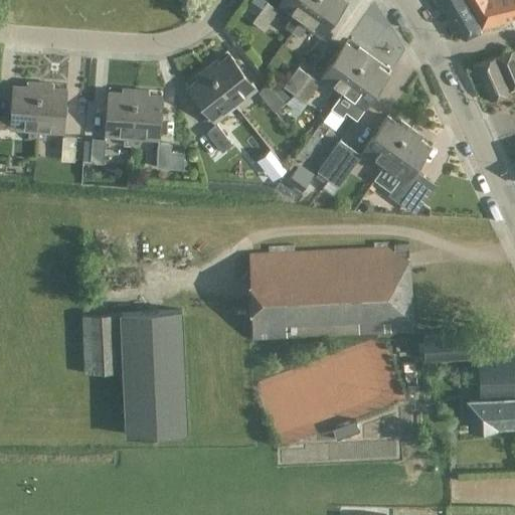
[(251,21),(263,28),(277,8),(265,0),(248,0),(244,7),(255,14),(251,21)]
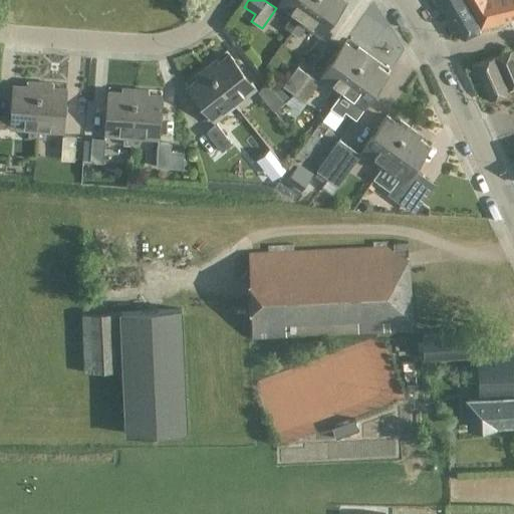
[(290,31),(312,0),(280,0),(277,5),(292,15),(284,26),(290,31)]
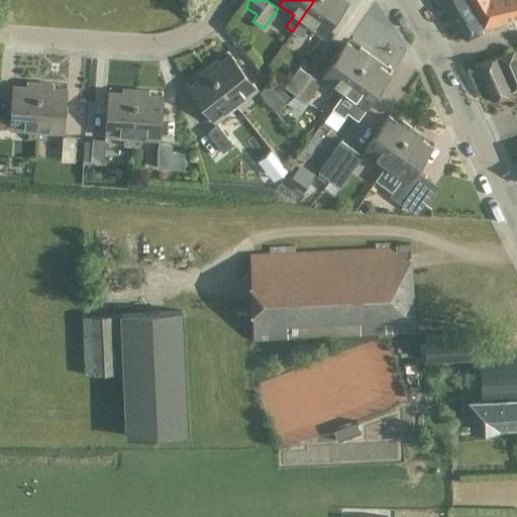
[(314,0),(292,31),(300,36),(307,25),(322,35),(347,0),(346,0),(314,0)]
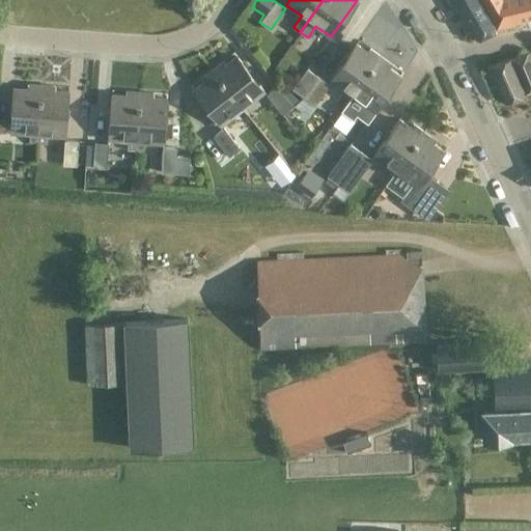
[(530,0),(453,0),(476,38),(495,28),(494,27),(530,17),(530,0)]
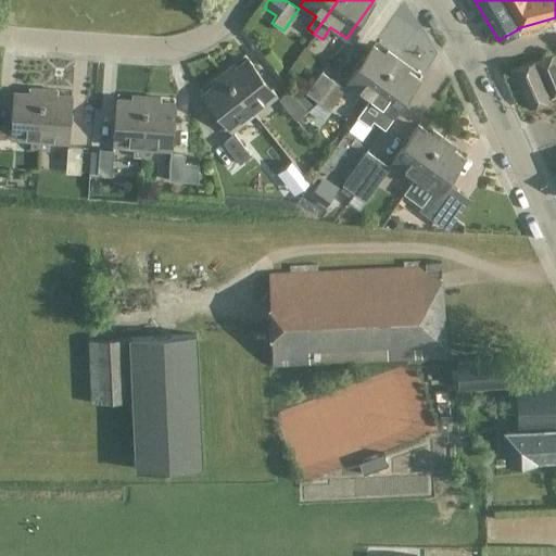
[(368,100),(397,59),(387,51),(384,54),(373,46),(345,84),(368,100)]
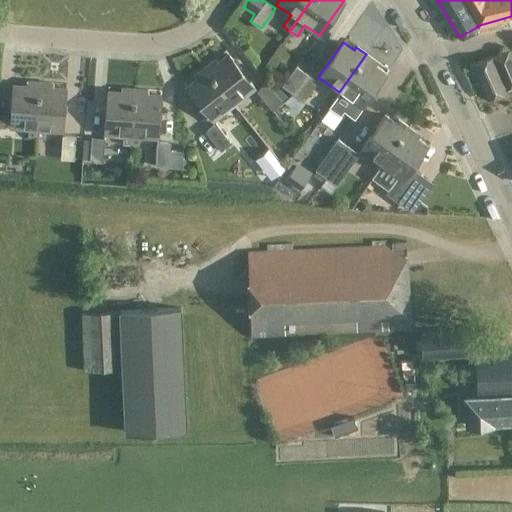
[(511,87),(511,50),(473,65),(485,98),(511,87)]
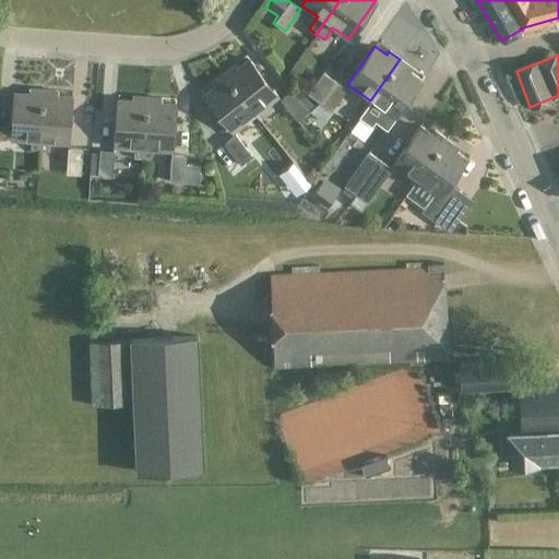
[(234,63),(223,72),(254,114),(276,96),(248,59),(237,68),(234,63)]
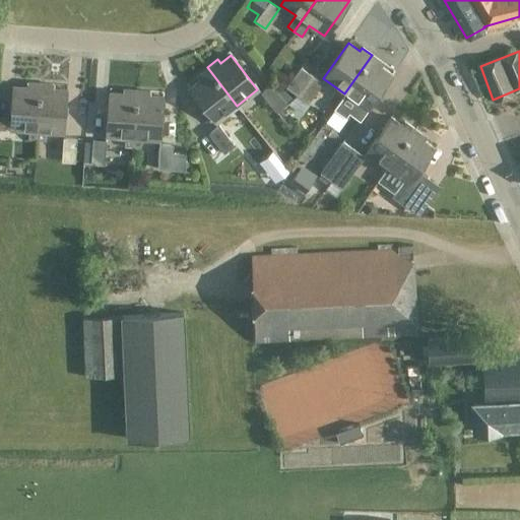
[(372,55),(344,93),(334,109),(345,117),(348,112),(360,120),(392,74),(380,66),(382,63),(372,55)]
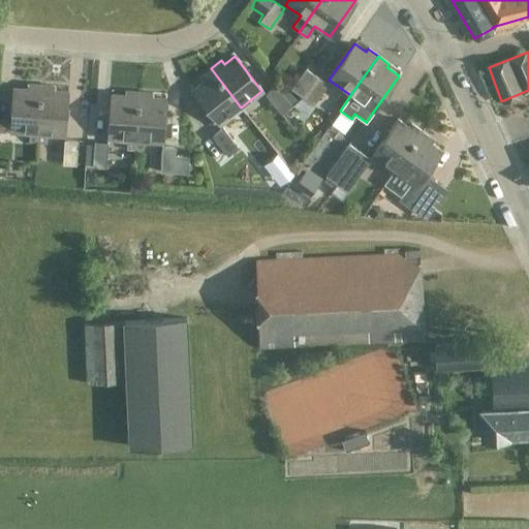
[(328,84),(306,67),(290,88),(313,103),(328,84)]
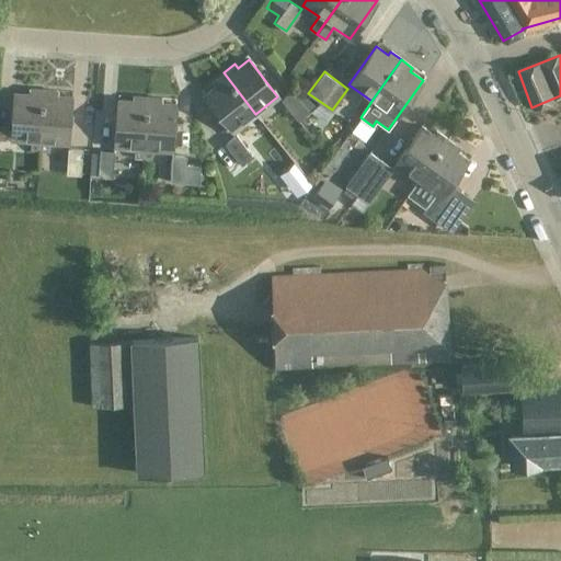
[(255,114),(224,72),(212,82),(215,86),(203,94),(232,132),(255,114)]
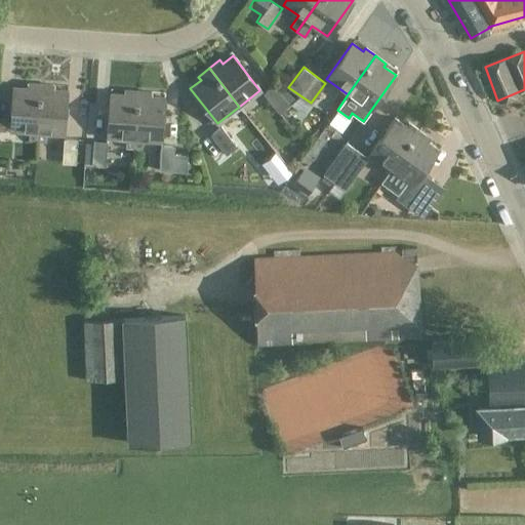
[(36,143),(40,84),(28,83),(28,87),(13,86),(10,130),(30,131),(29,142),(36,143)]
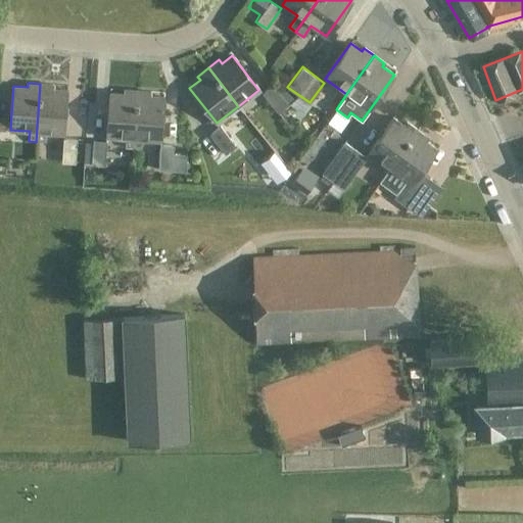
[(53,85),(40,84),(36,142),(44,142),(44,132),(63,133),(66,90),(52,89),(53,85)]
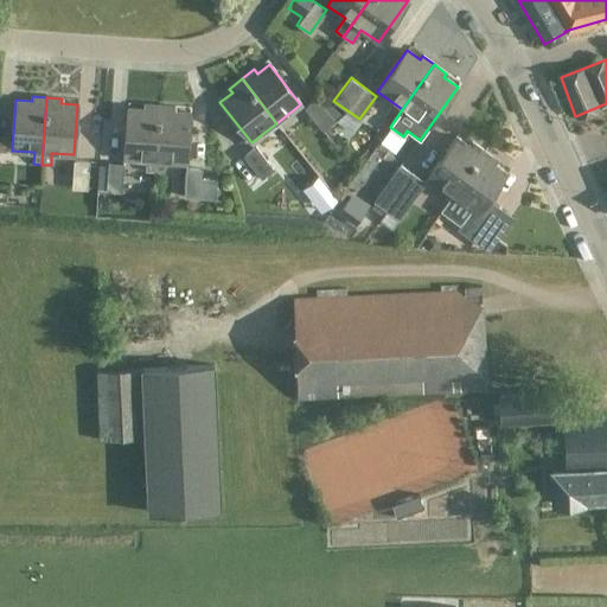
[(304,108),(321,129),(334,119),(317,97),(304,108)]
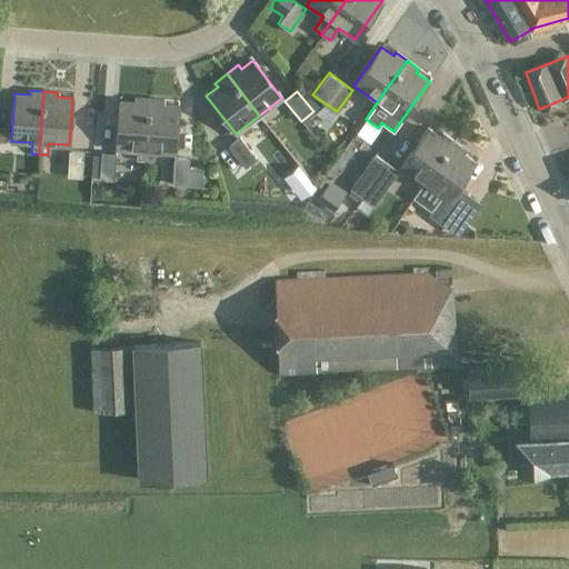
[(145,161),(149,98),(135,97),(135,102),(119,101),(116,149),(136,150),(135,161),(145,161)]
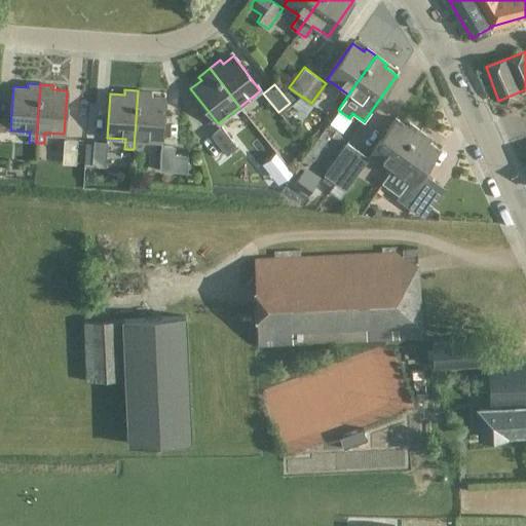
[(150,91),(138,90),(134,149),(143,150),(143,141),(161,142),(164,98),(150,97),(150,91)]
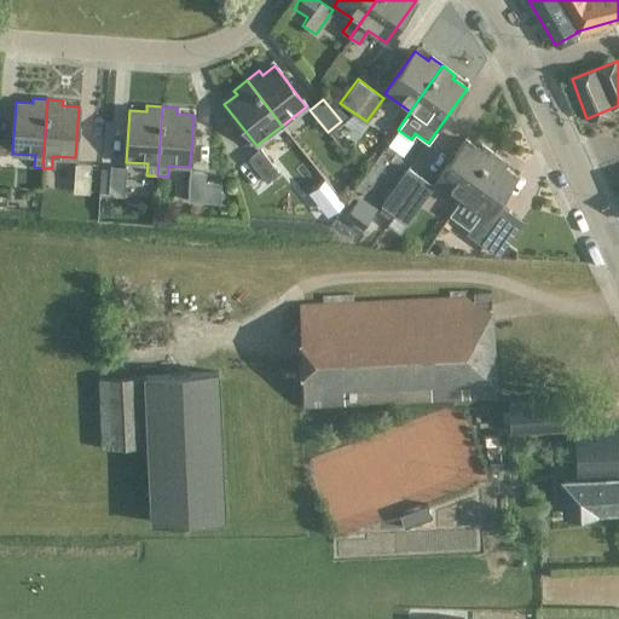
[(434,181),(461,200),(493,154),(481,145),(479,149),(464,139),(434,181)]
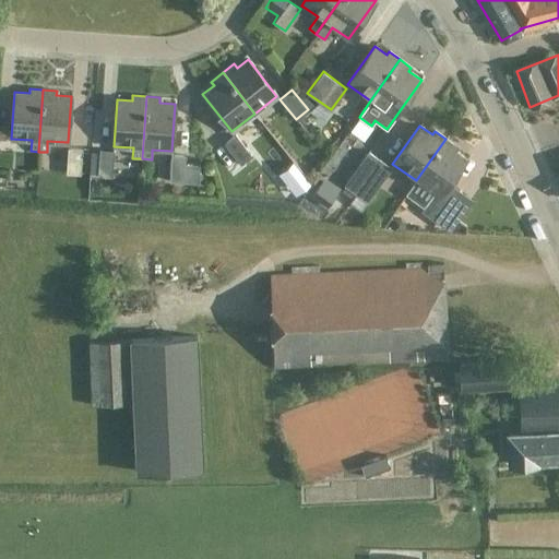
[(251,155),(235,134),(223,143),(239,164),(251,155)]
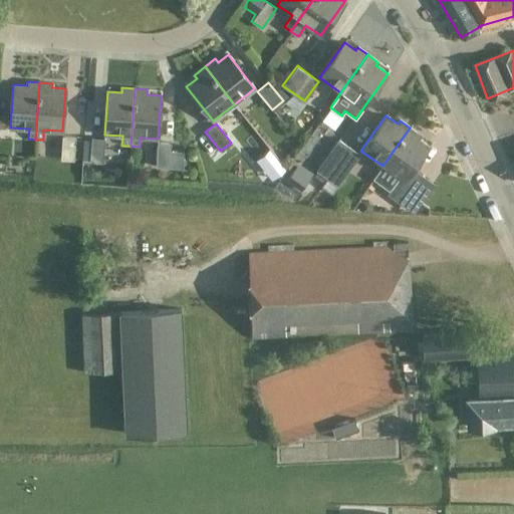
[(410,127),(382,166),(376,176),(397,190),(392,198),(403,206),(424,177),(413,169),(429,146),(418,139),(421,136),(410,127)]
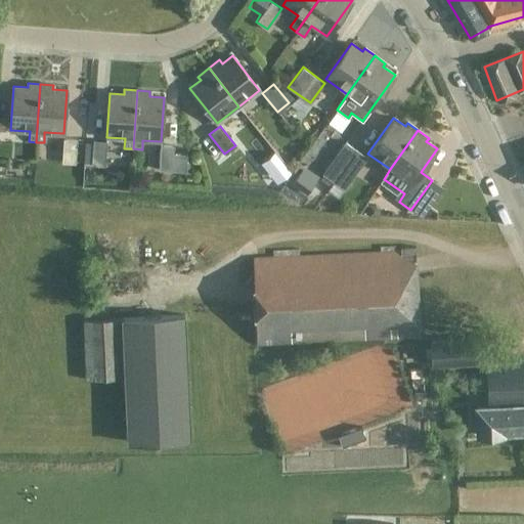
[(14,157),(15,132),(3,131),(2,156),(14,157)]
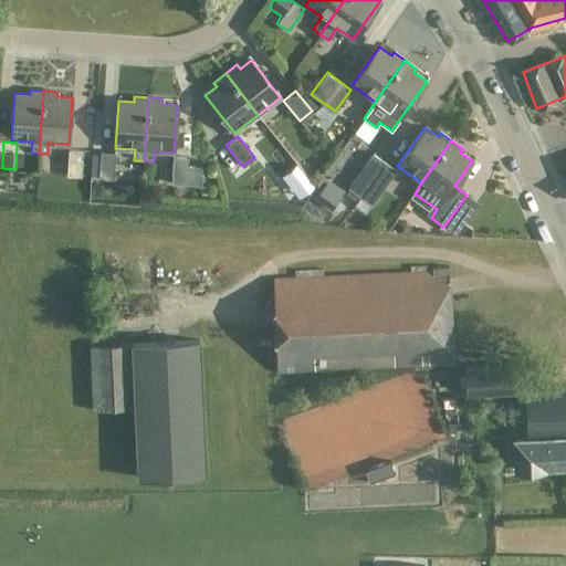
[(67,148),(66,174),(82,175),(83,149),(67,148)]
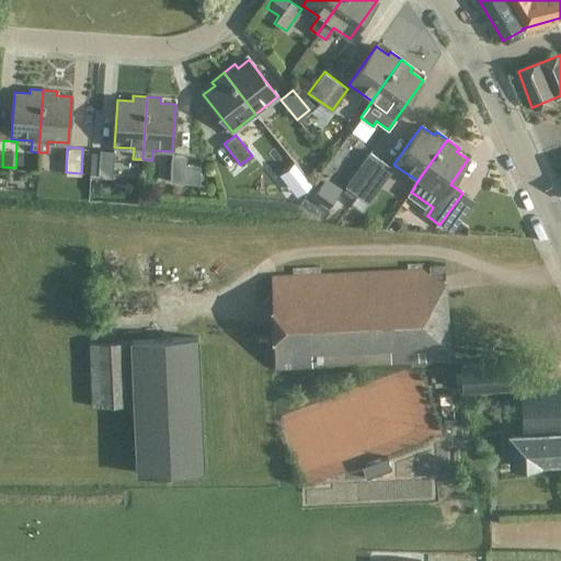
[(114,151),(100,150),(98,176),(112,178),(114,151)]
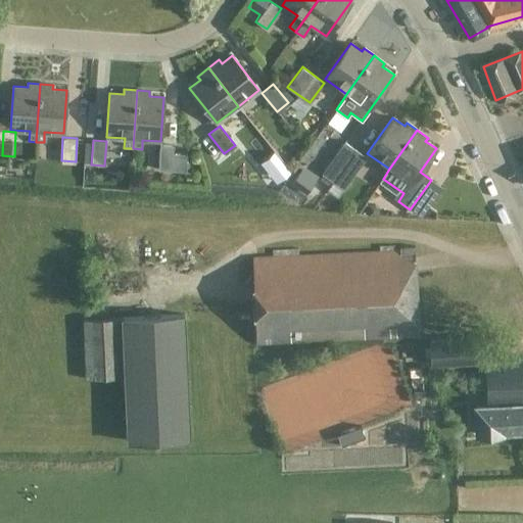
[(331,180),(343,189),(367,156),(344,141),(318,178),(328,185),(331,180)]
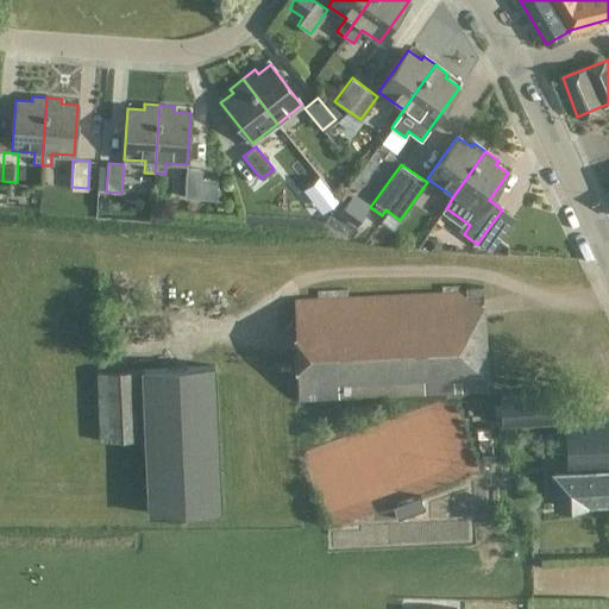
[(201,169),(186,168),(184,196),(215,199),(217,179),(201,177),(201,169)]
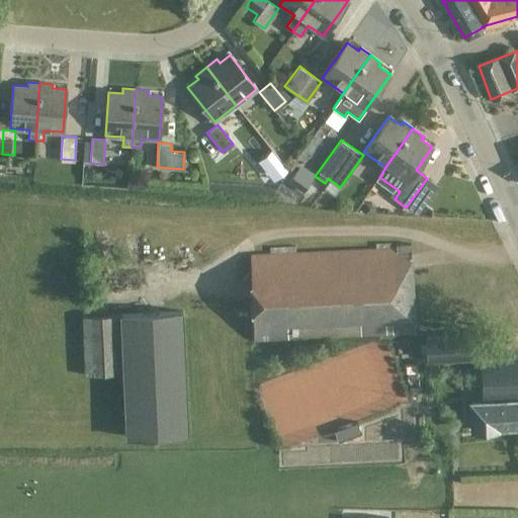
[(315,173),(300,163),(287,181),(303,191),(315,173)]
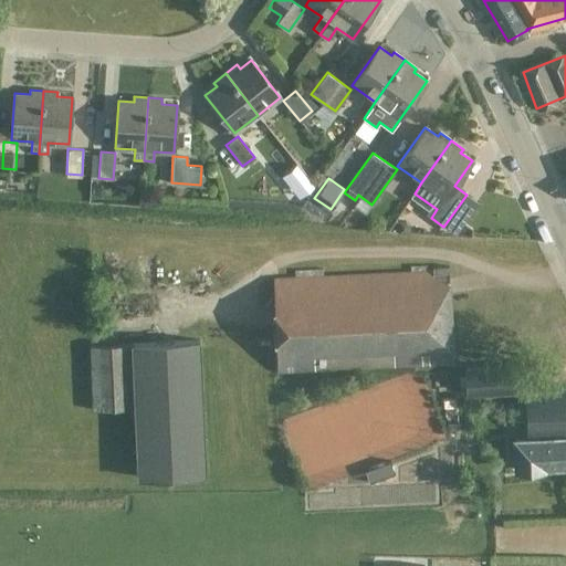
[(480,203),(467,195),(443,227),(457,236),(480,203)]
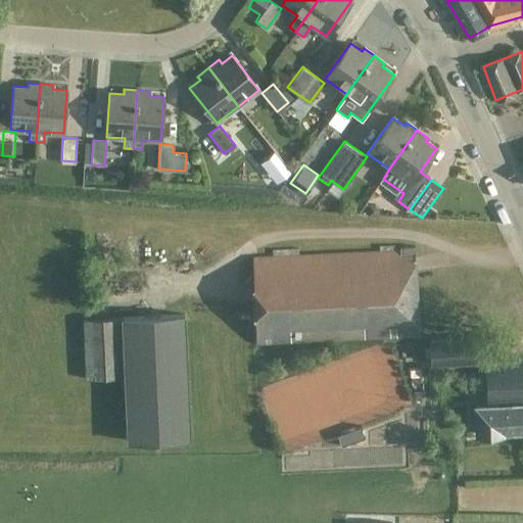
[(367,212),(378,214),(378,207),(374,202),(368,201),(367,212)]
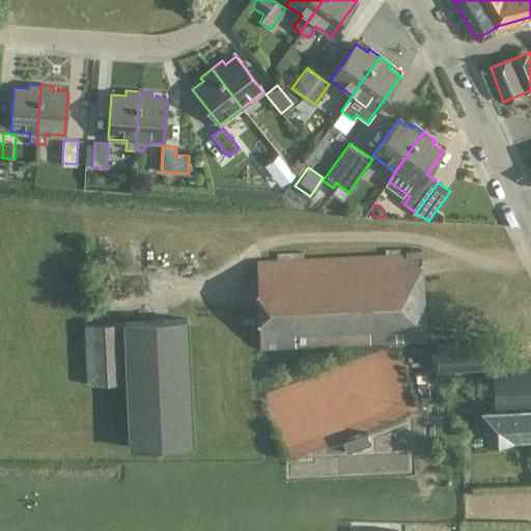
[(256,261),(260,348),(423,340),(419,250),(404,251),(404,254),(256,261)]
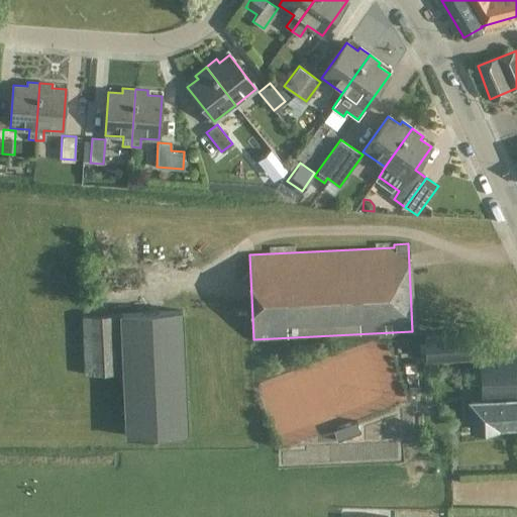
[(121,373),(124,436),(188,433),(182,310),(80,315),(83,374),(121,373)]
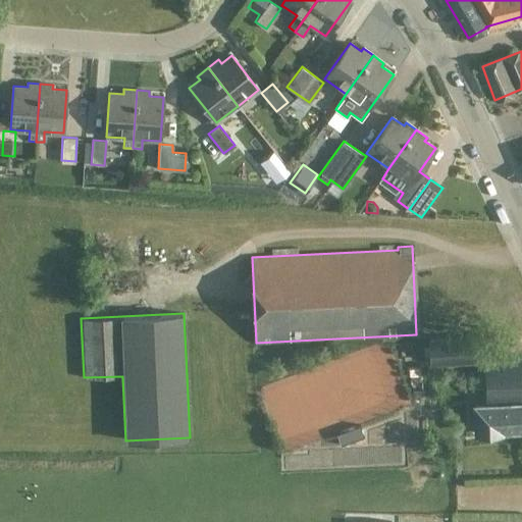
[(521,360),(496,362),(494,335),(429,340),(430,364),(485,361),(487,404),(474,405),(475,432),(521,429),(521,360)]
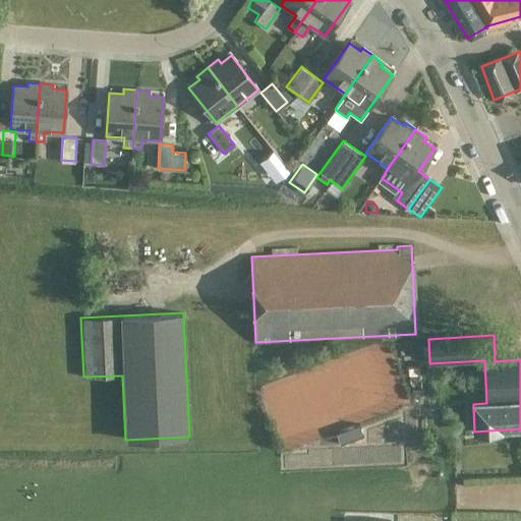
[(359,437),(358,423),(336,432),(344,443),(359,437)]
